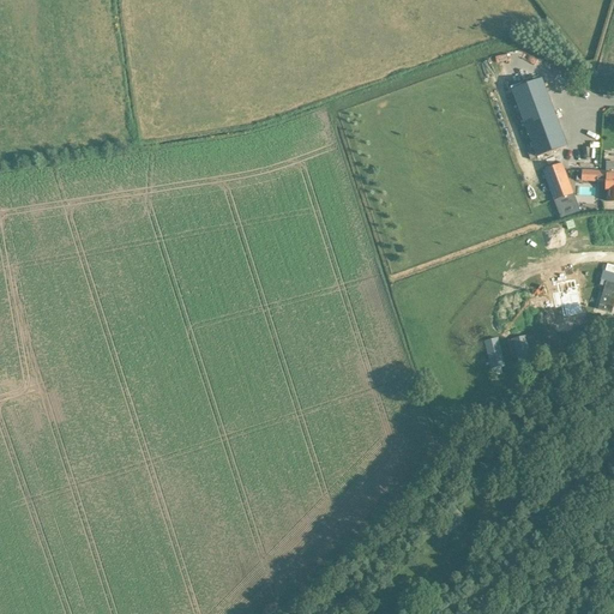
[(542,78),(512,90),(537,157),(567,146),(542,78)]
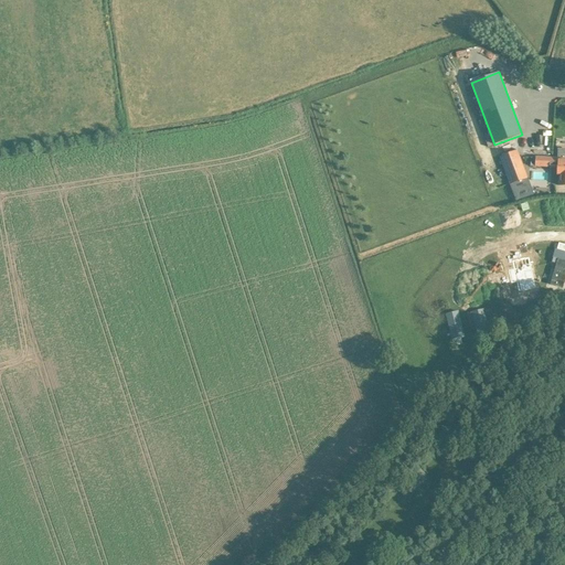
[(536,157),(535,166),(557,168),(557,176),(558,176),(558,185),(564,184),(564,149),(558,149),(558,158),(536,157)]
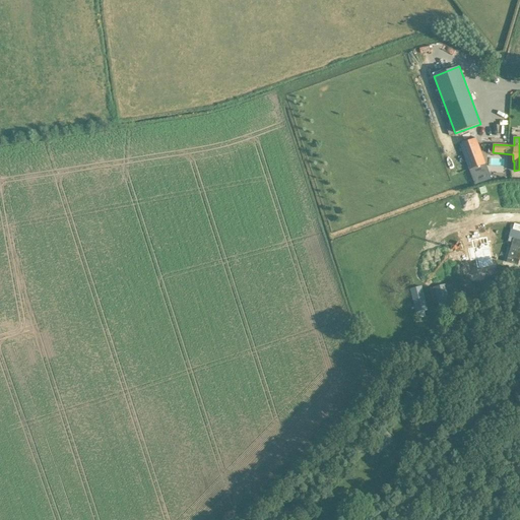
[(460,145),(469,170),(485,164),(476,139),(460,145)]
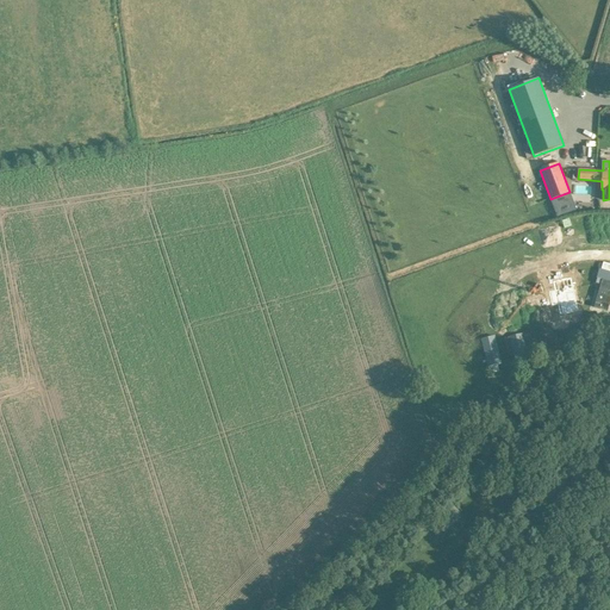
[(556,204),(560,215),(568,212),(565,201),(556,204)]
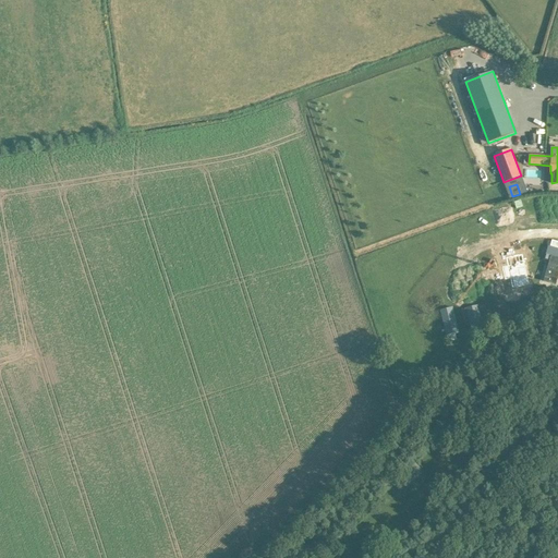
[(549,259),(544,281),(556,284),(557,277),(557,241),(552,240),(550,246),(549,246),(546,259),(549,259)]
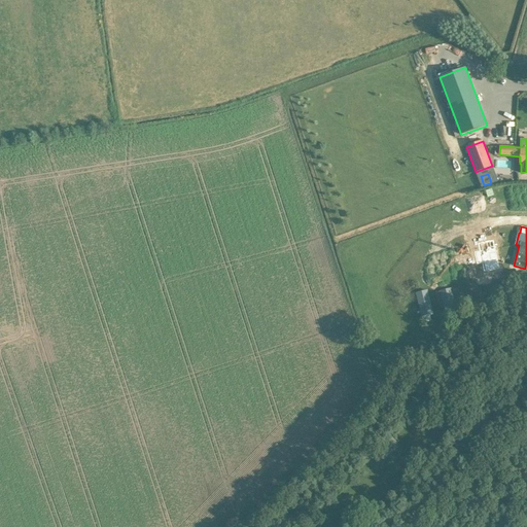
[(477,257),(476,258),(478,270),(484,269),(485,277),(500,274),(500,271),(496,254),(494,246),(479,249),(481,256),(477,257)]
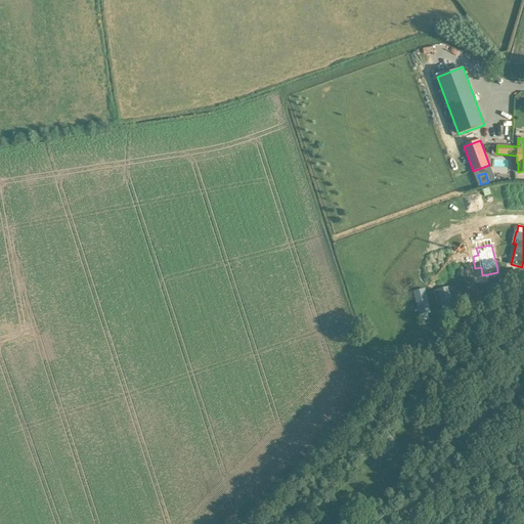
[(453,309),(448,287),(433,290),(437,306),(442,305),(443,311),(453,309)]
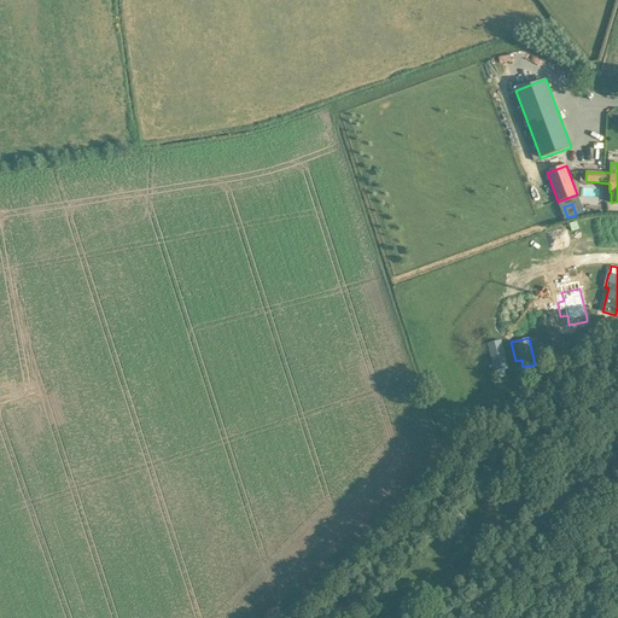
[(507,368),(501,339),(488,343),(494,372),(493,372),(494,379),(507,375),(505,368),(507,368)]
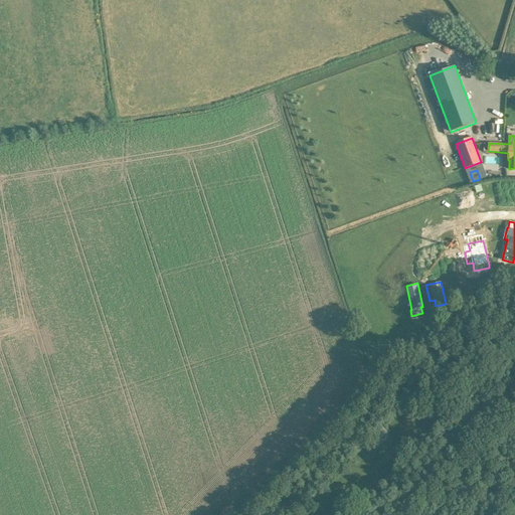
[(387,433),(382,426),(372,437),(371,436),(369,439),(369,440),(367,442),(374,450),(384,440),(381,438),(387,433)]
